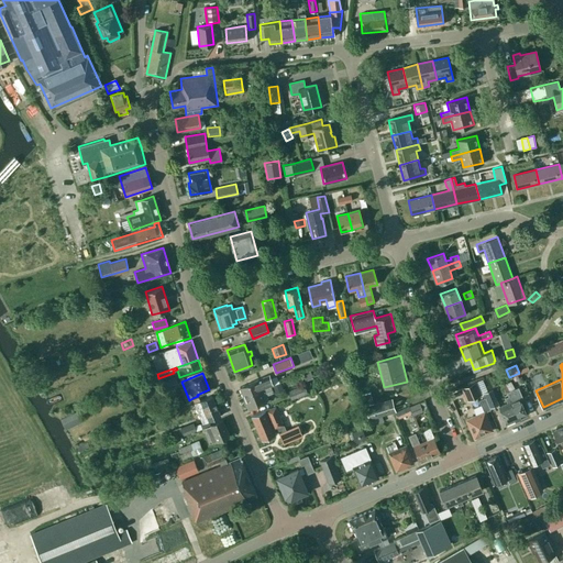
[(244,396),(271,385),(278,382),(276,376),(266,379),(265,376),(258,378),(240,386),(244,396)]
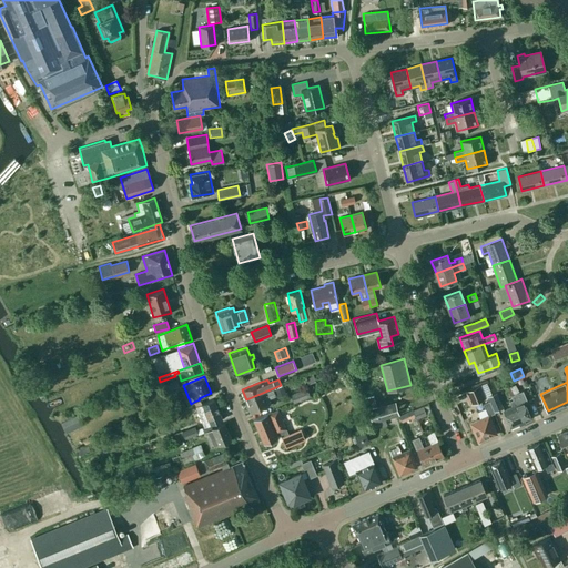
[(168,392),(180,387),(179,381),(165,385),(168,392)]
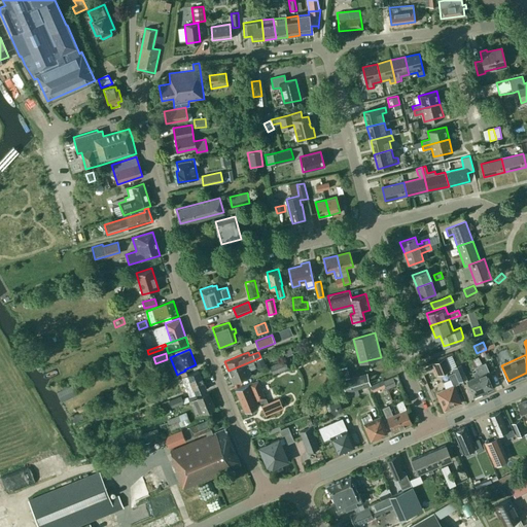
[(478,353),(471,355),(475,363),(481,361),(478,353)]
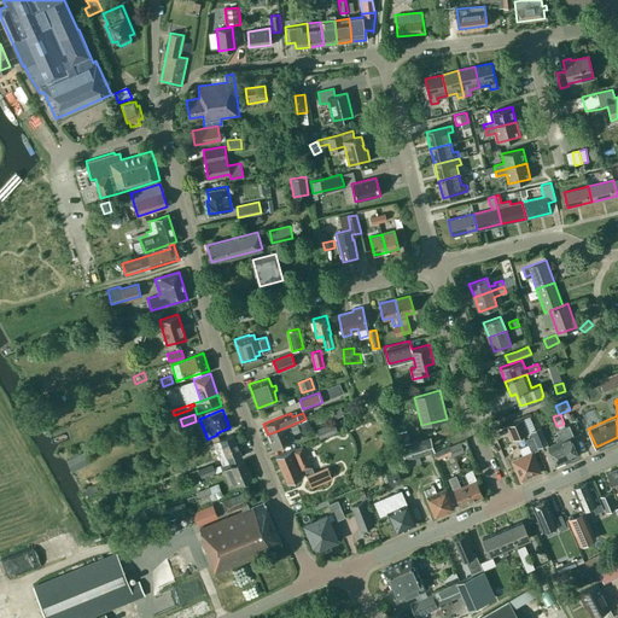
[(529,432),(523,418),(506,425),(512,439),(529,432)]
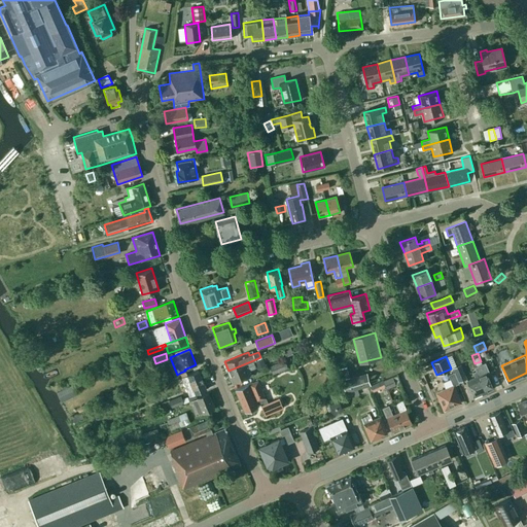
[(265,365),(261,358),(254,360),(257,369),(265,365)]
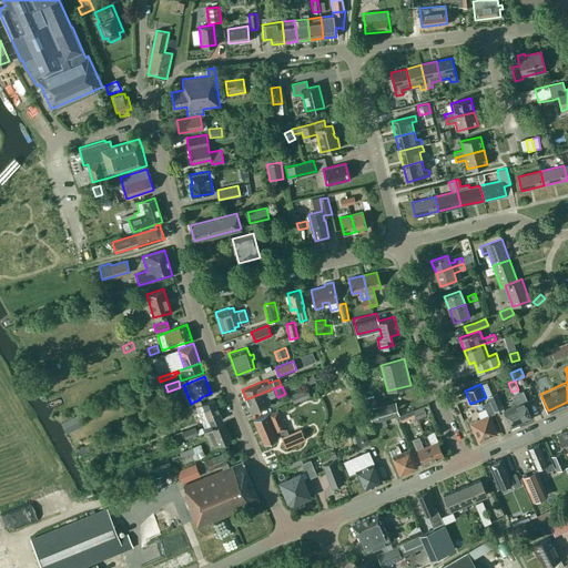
[(275,395),(273,388),(246,399),(251,412),(270,404),(267,398),(275,395)]
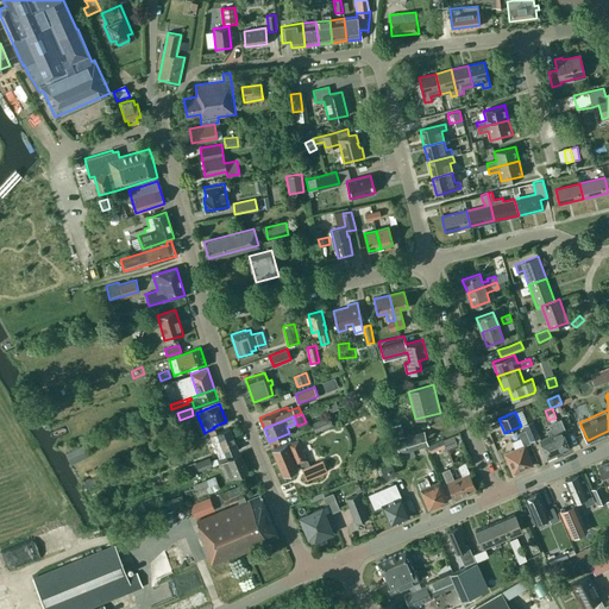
[(332,425),(328,416),(311,424),(314,432),(332,425)]
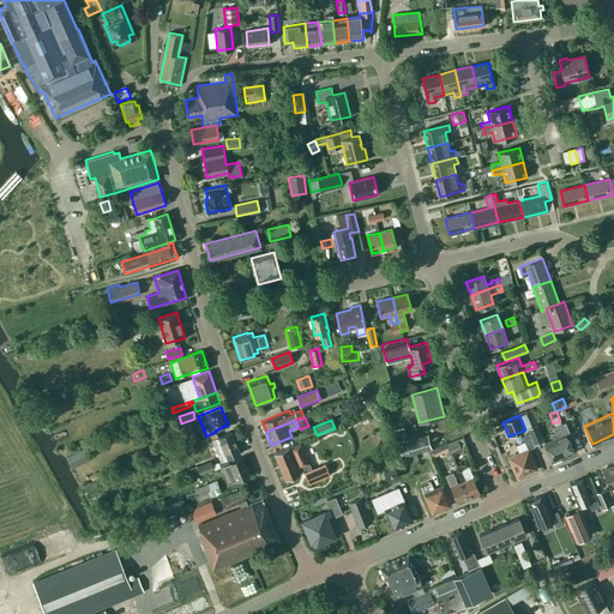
[(554,432),(564,457),(576,453),(567,434),(570,433),(565,422),(552,428),(554,432)]
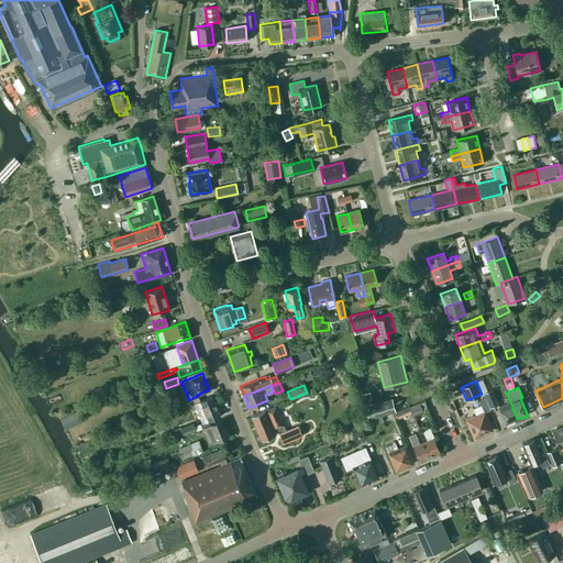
[(483,393),(489,407),(499,404),(493,388),(483,393)]
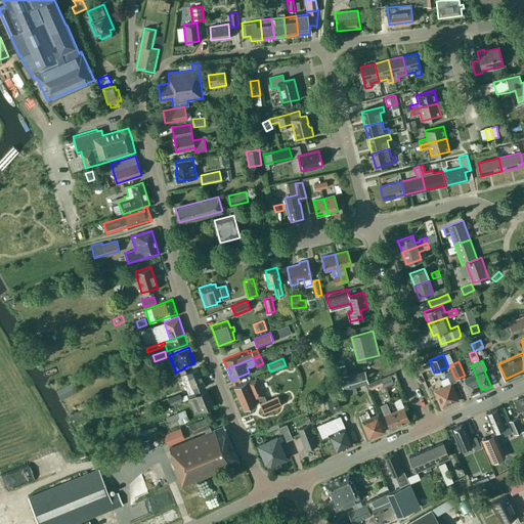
[(347,375),(344,363),(336,366),(339,377),(347,375)]
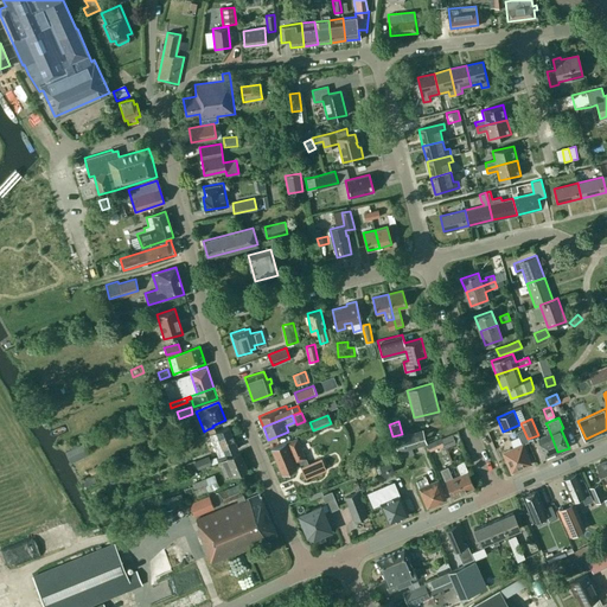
[(215,432),(213,427),(208,429),(209,434),(218,455),(237,448),(229,426),(215,432)]
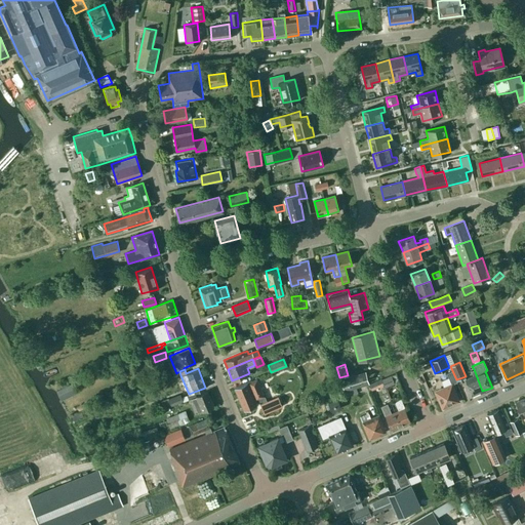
[(471,396),(482,391),(474,369),(471,371),(473,376),(465,379),(471,396)]
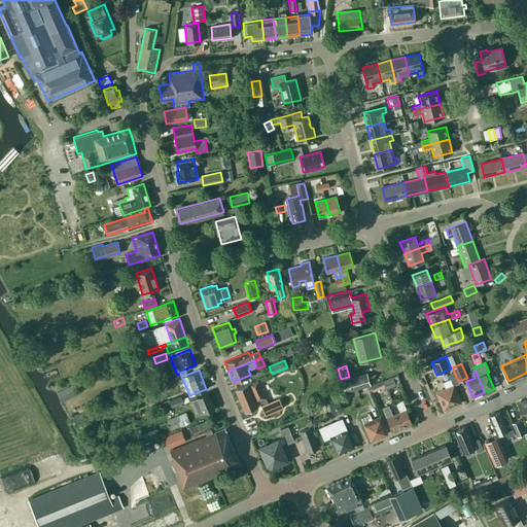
[(458,382),(454,372),(448,374),(450,379),(443,382),(446,388),(436,392),(444,409),(460,401),(453,385),(458,382)]
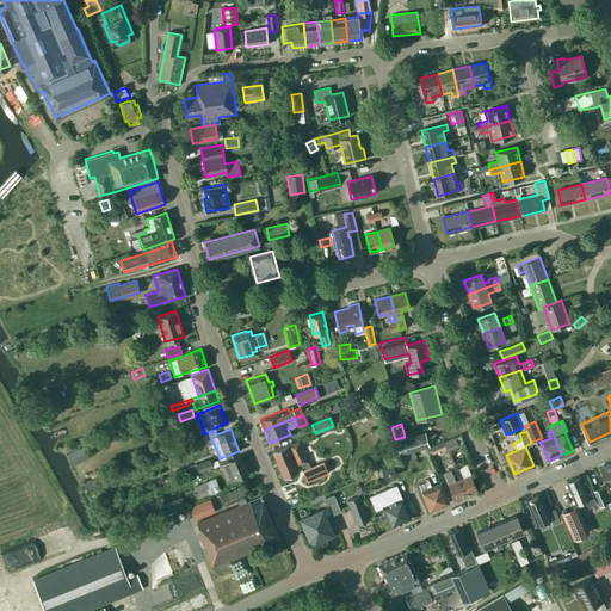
[(429,446),(424,432),(396,439),(400,454),(429,446)]
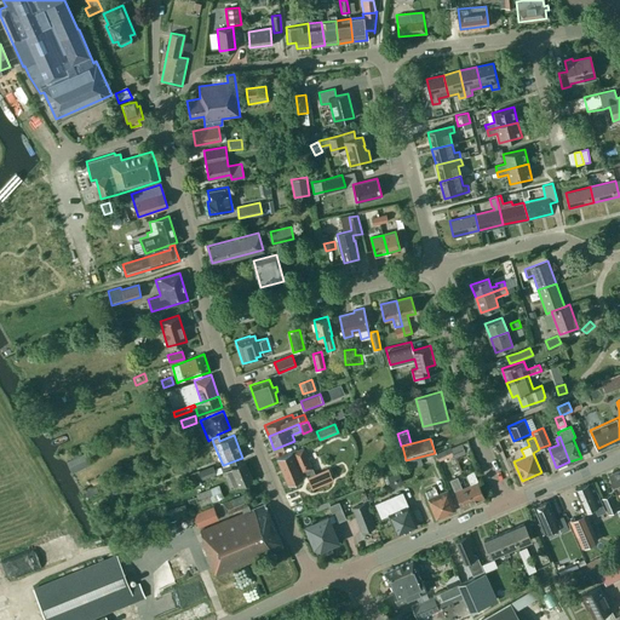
[(465,452),(461,443),(449,447),(453,457),(465,452)]
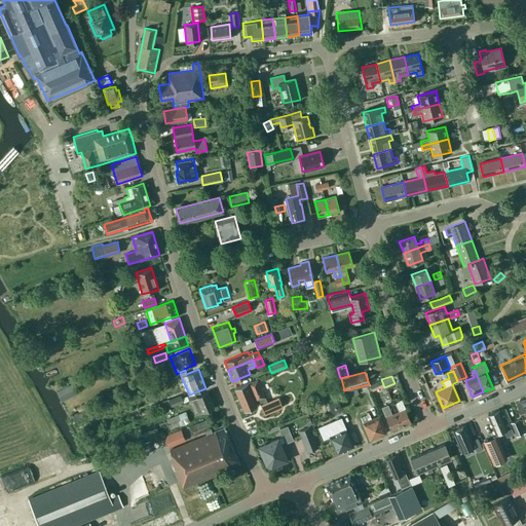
[(264,410),(279,404),(275,396),(265,400),(257,379),(235,387),(245,410),(257,405),(255,400),(259,398),(264,410)]
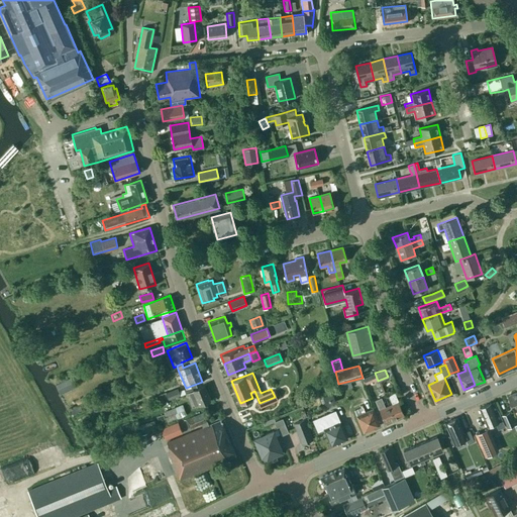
[(375,373),(363,378),(363,379),(366,384),(377,379),(375,373)]
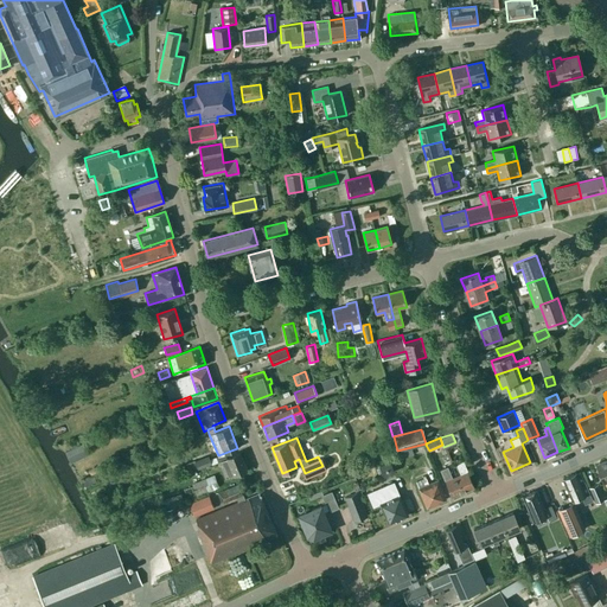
[(85,447),(66,453),(71,467),(90,460),(85,447)]
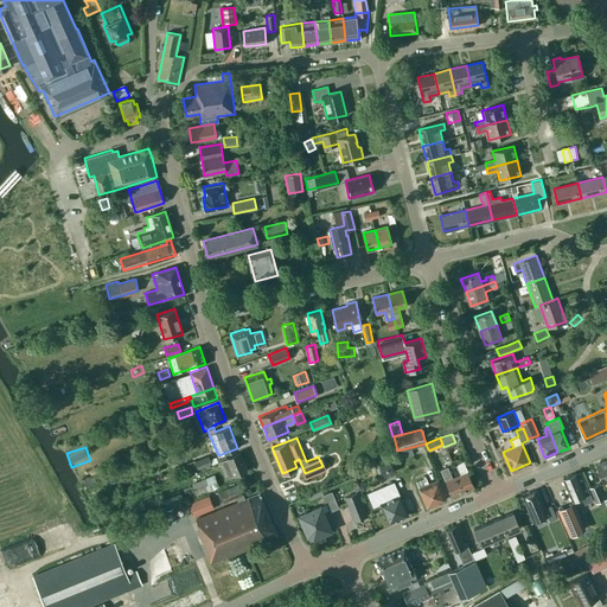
[(227,458),(227,459),(218,461),(225,478),(234,474),(234,475),(247,470),(240,452),(227,458)]
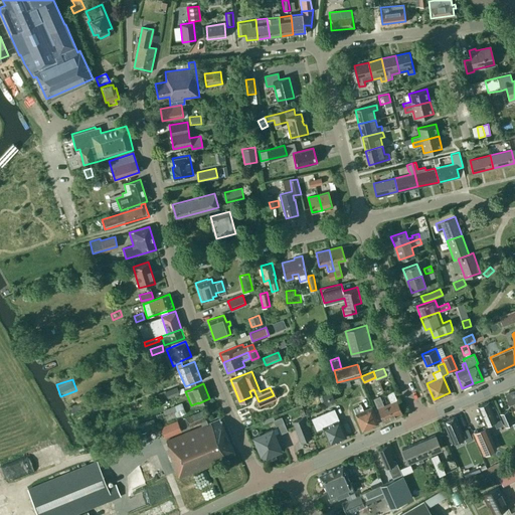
[(176,385),(165,390),(158,393),(160,399),(167,396),(167,397),(179,393),(176,385)]
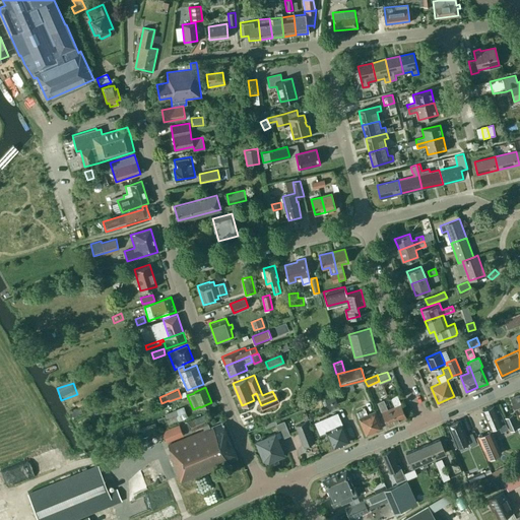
[(519,393),(510,398),(517,413),(519,412),(519,393)]
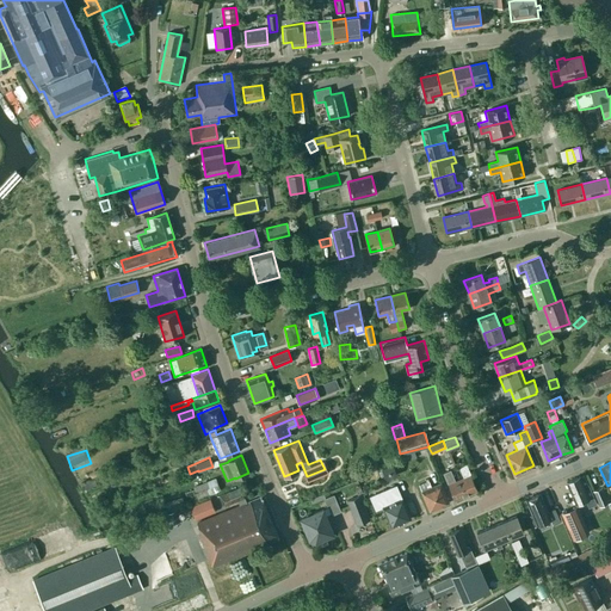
[(460,479),(466,495),(476,491),(470,475),(470,474),(466,463),(460,466),(464,477),(460,479)]
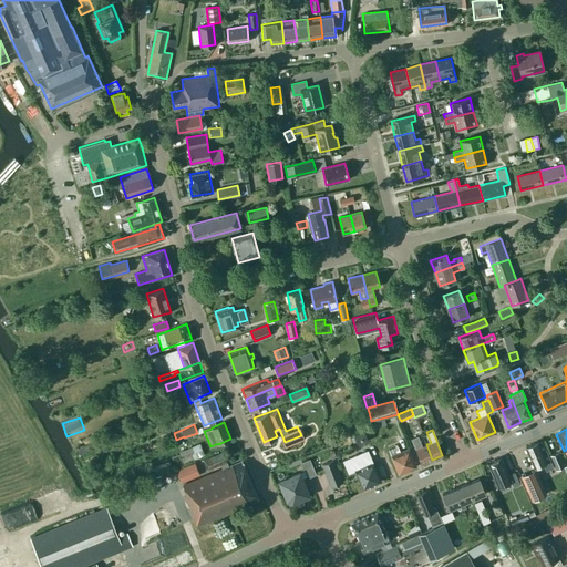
[(358,443),(368,440),(364,431),(354,434),(358,443)]
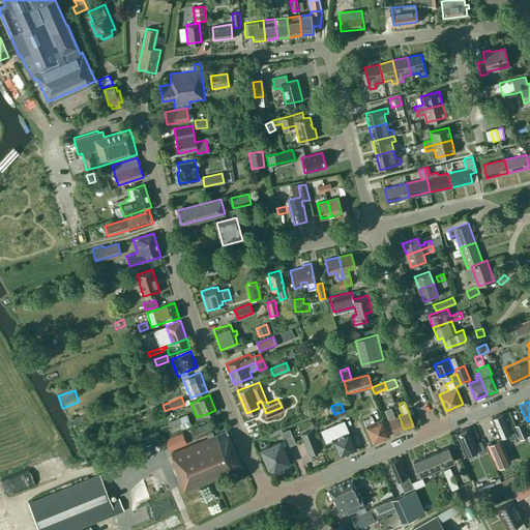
[(394,433),(404,430),(399,415),(394,417),(390,407),(384,410),(388,419),(389,419),(394,433)]
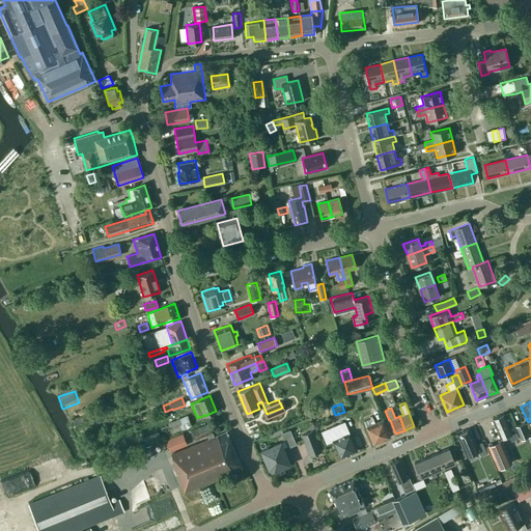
[(511,439),(513,438),(511,432),(507,422),(510,421),(507,413),(503,414),(492,418),(500,438),(508,435),(510,437),(511,437),(511,439)]
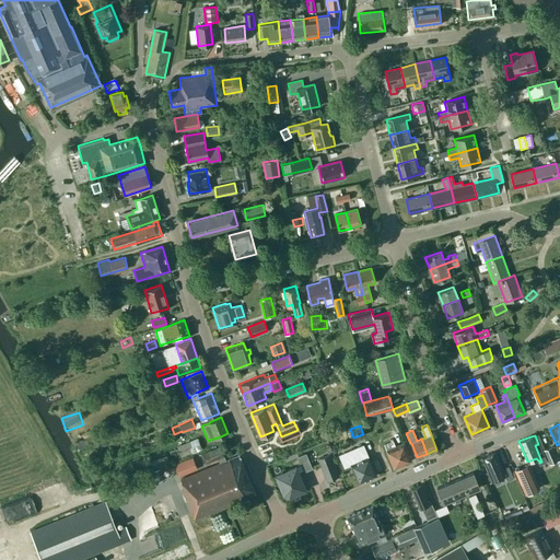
[(182,457),(200,448),(196,439),(177,446),(182,457)]
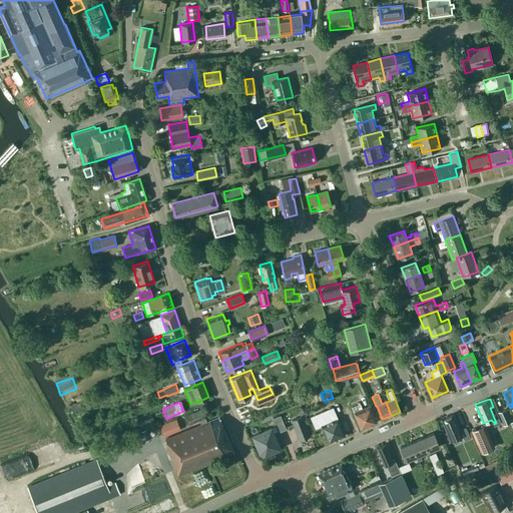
[(361,428),(377,421),(370,405),(362,408),(360,403),(352,407),(361,428)]
